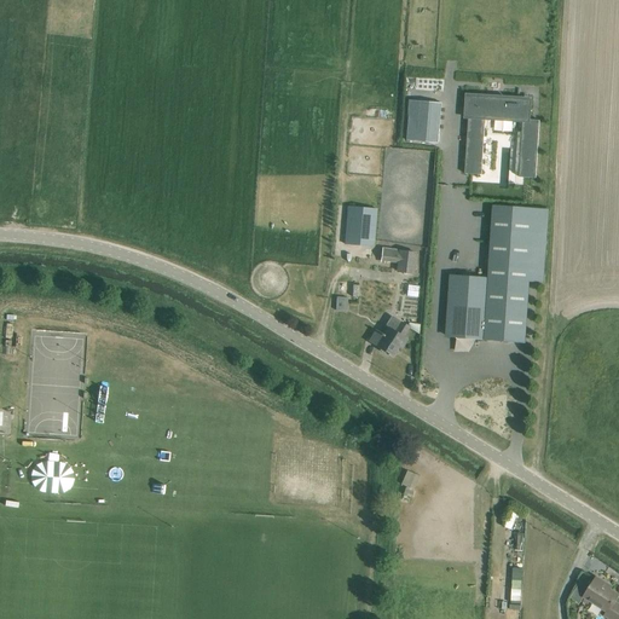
[(504,94),(504,82),(492,82),(491,93),(504,94)]
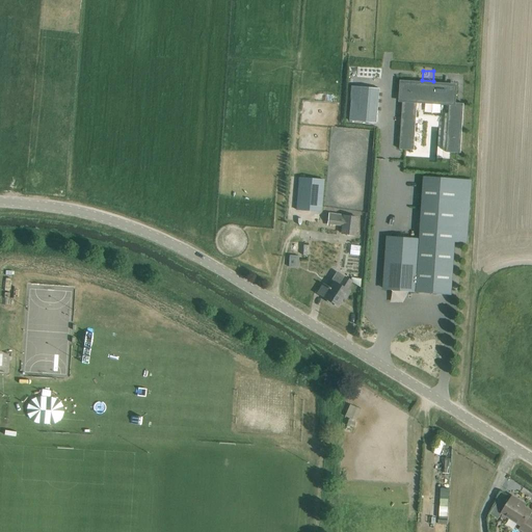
[(402,101),(400,138),(403,138),(414,139),(415,139),(417,101),(447,103),(449,103),(449,104),(446,153),(460,153),(463,103),(454,103),(455,86),(445,85),(445,87),(413,85),(413,83),(402,82),(401,100),(402,100),(402,101)]
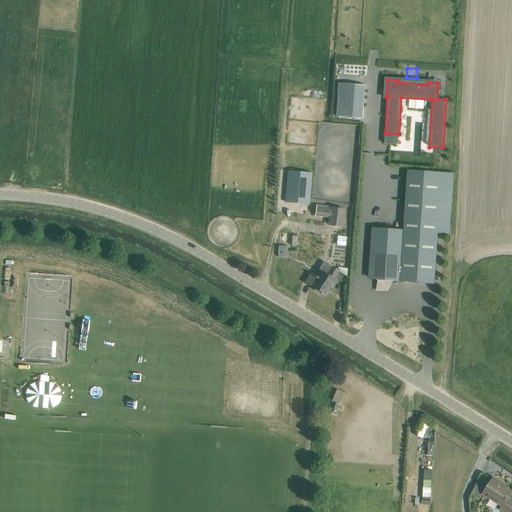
[(336,116),(361,118),(364,86),(339,84),(336,116)]
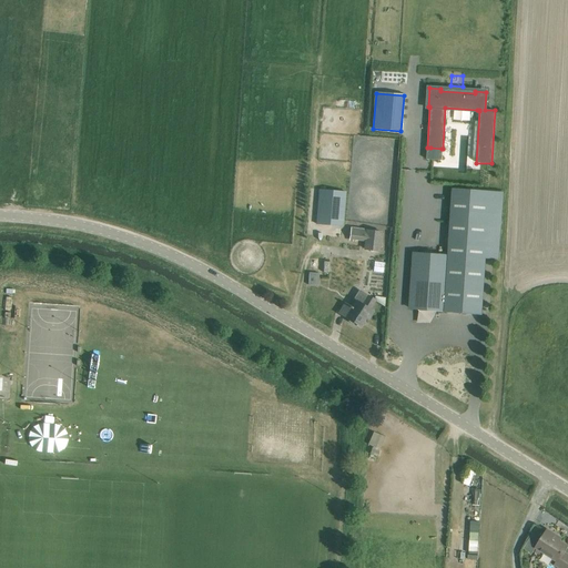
[(415,253),(411,308),(419,310),(419,308),(419,306),(429,306),(436,307),(436,311),(482,315),(482,313),(486,259),(487,259),(498,260),(503,192),(454,189),(449,254),(448,255),(415,253)]
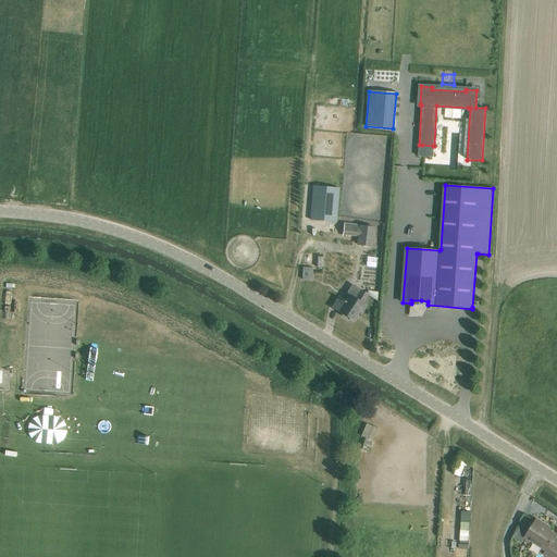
[(314,186),(311,219),(337,221),(339,188),(314,186)]
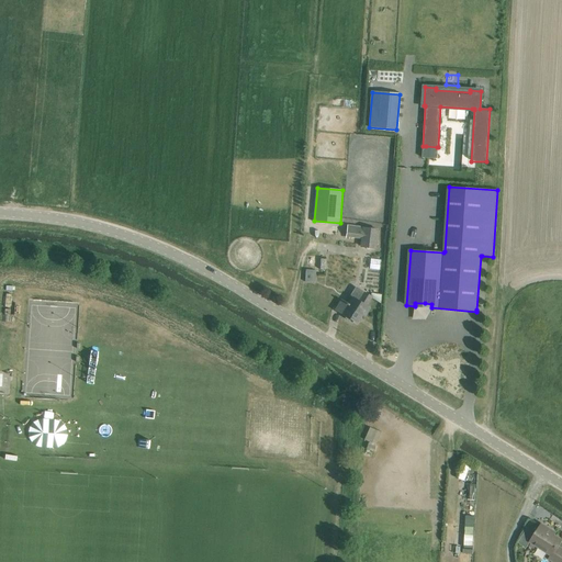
[(345,239),(348,239),(349,237),(361,238),(360,246),(375,248),(378,231),(362,228),(362,227),(347,225),(345,239)]
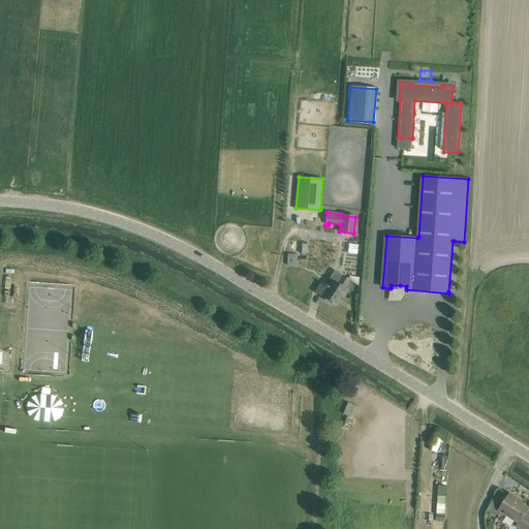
[(298,265),(298,254),(289,253),(288,263),(298,265)]
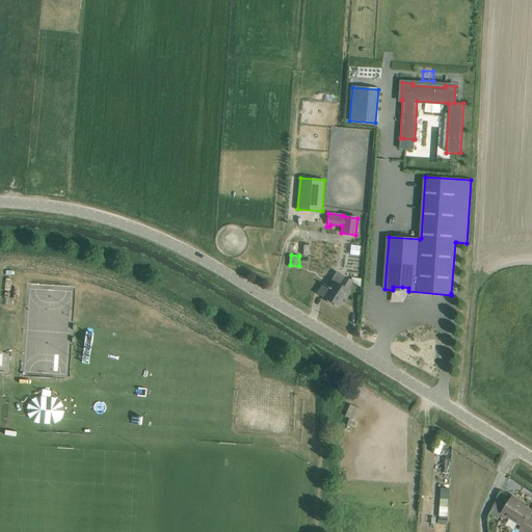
[(323,285),(318,293),(338,306),(342,298),(343,297),(346,292),(344,291),(349,283),(350,281),(336,272),(335,273),(330,282),(334,284),(330,289),(328,287),(327,288),(323,285)]
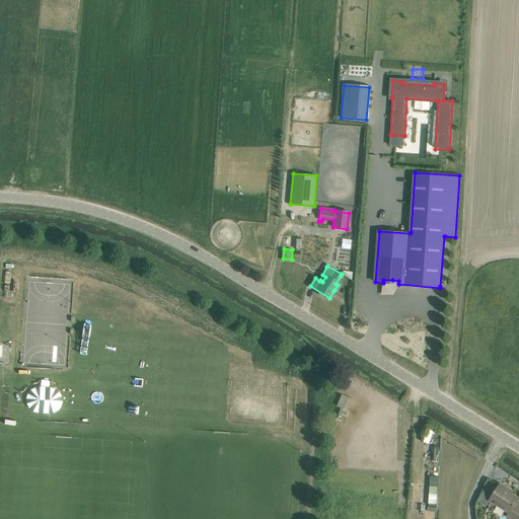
[(342,394),(337,406),(347,411),(352,398),(342,394)]
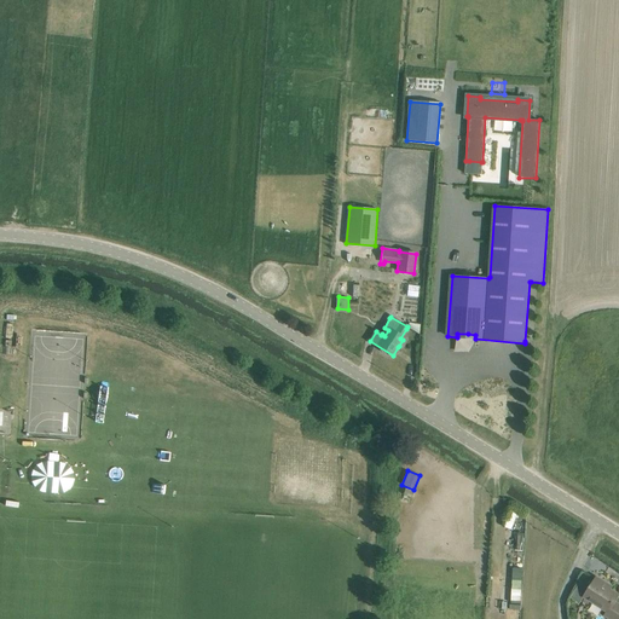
[(504,528),(512,532),(518,513),(512,510),(504,528)]
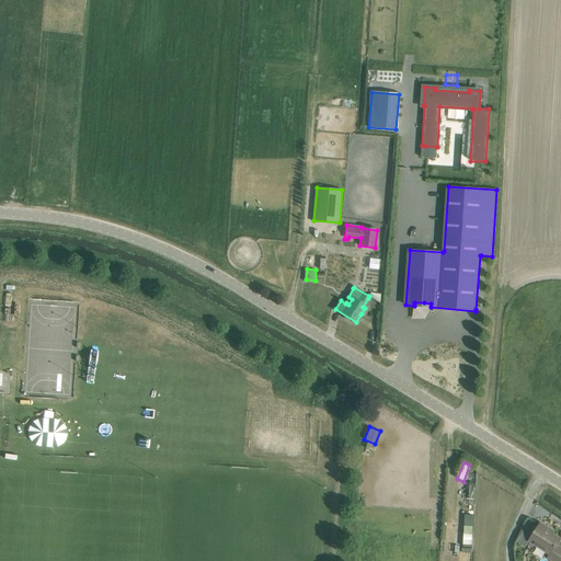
[(473,545),(474,514),(466,514),(465,545),(473,545)]
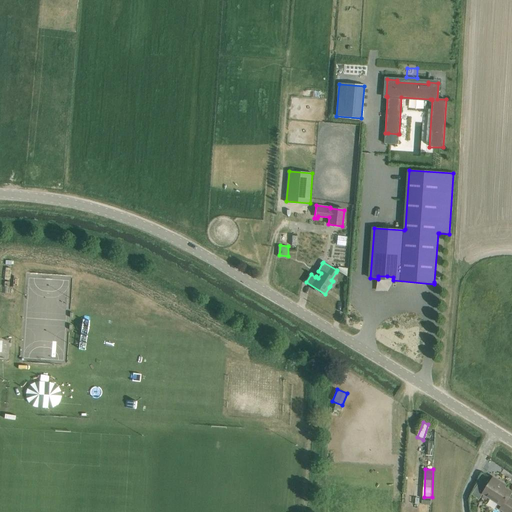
[(506,501),(508,498),(511,492),(501,486),(502,484),(493,478),(483,493),(502,506),(503,506),(506,501)]
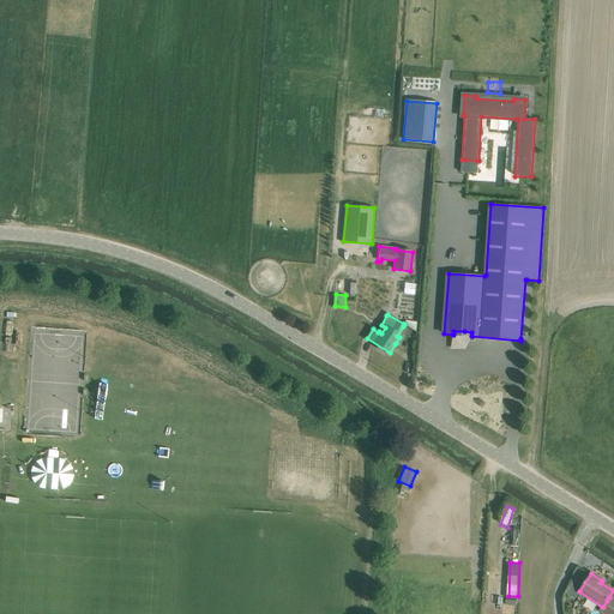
[(603,607),(602,607),(600,611),(605,613),(613,613),(613,599),(609,597),(607,601),(603,607)]
